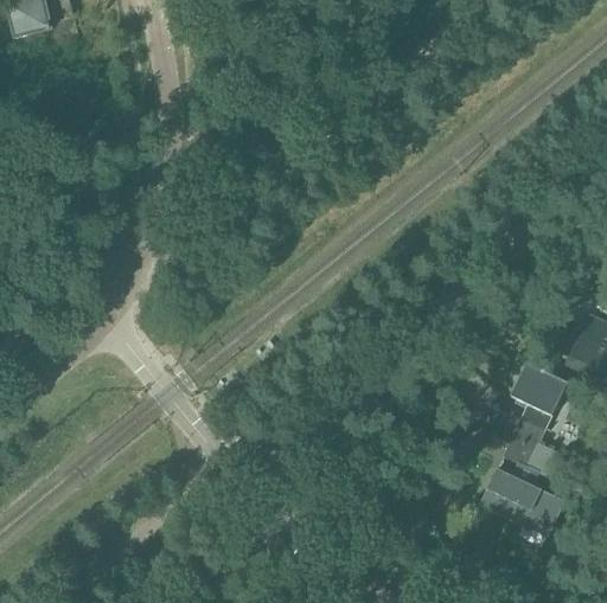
[(49,20),(72,14),(69,0),(14,0),(14,1),(7,2),(16,36),(50,26),(49,20)]
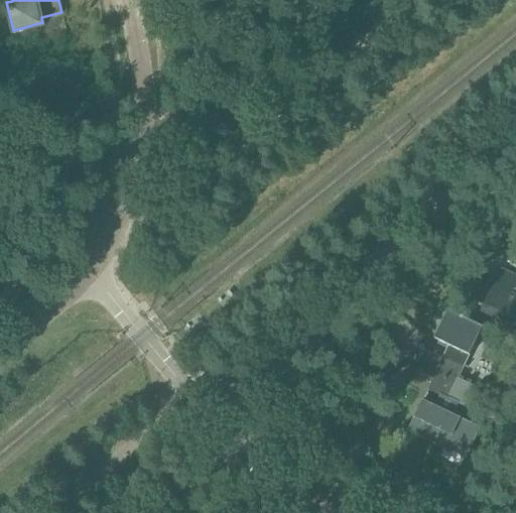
[(29,266),(24,260),(18,266),(23,271),(29,266)]
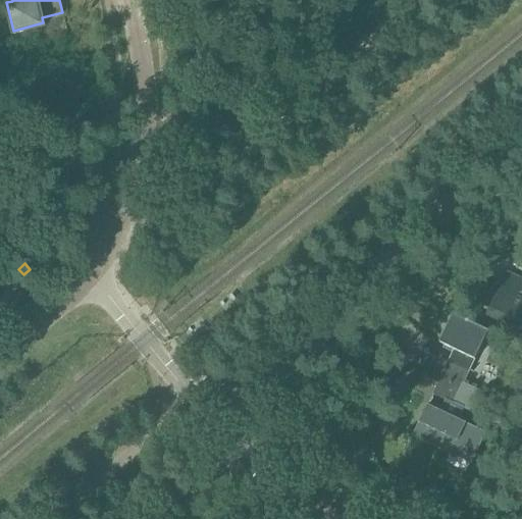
[(473,322),(488,329),(493,319),(510,327),(509,329),(521,335),(521,276),(507,270),(490,306),(481,302),(473,322)]
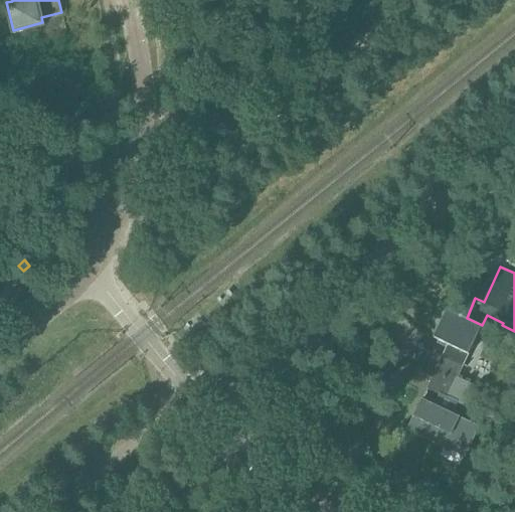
[(482,325),(467,318),(465,317),(465,315),(461,313),(460,315),(447,309),(435,335),(448,342),(433,375),(444,380),(446,376),(444,375),(447,371),(458,376),(482,325)]
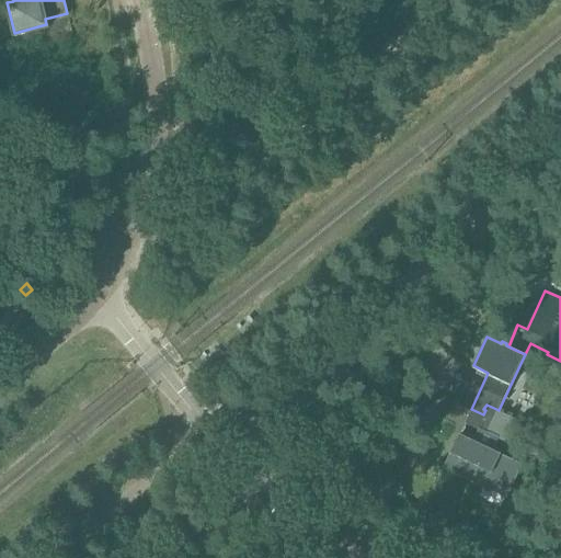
[(479,426),(473,439),(459,432),(443,465),(506,496),(523,463),(493,448),(497,437),(504,441),(515,418),(499,410),(487,405),(483,409),(485,410),(483,414),(471,409),(466,420),(479,426)]
